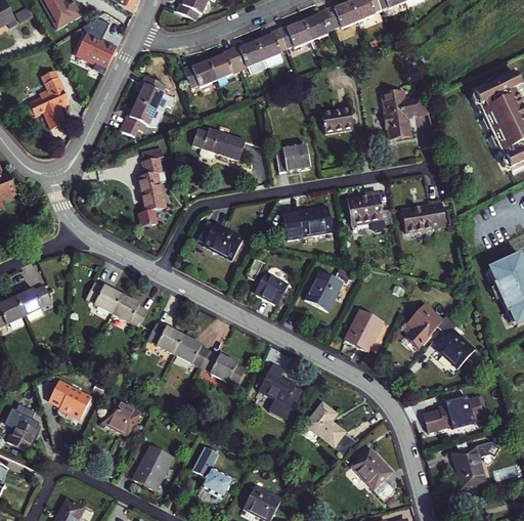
[(17,20),(5,0),(0,0),(0,24),(6,20),(9,25),(17,20)]
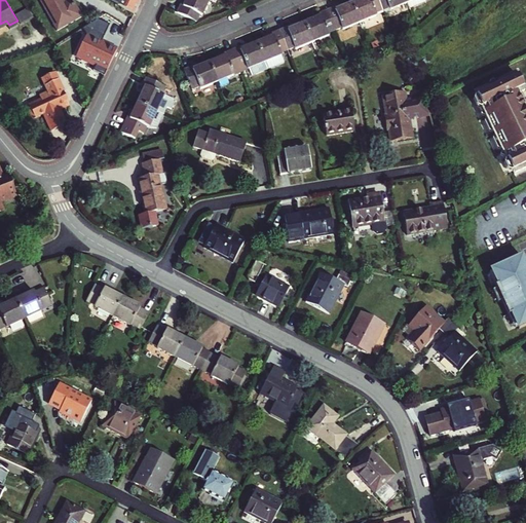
[(80,12),(74,0),(42,0),(57,26),(80,12)]
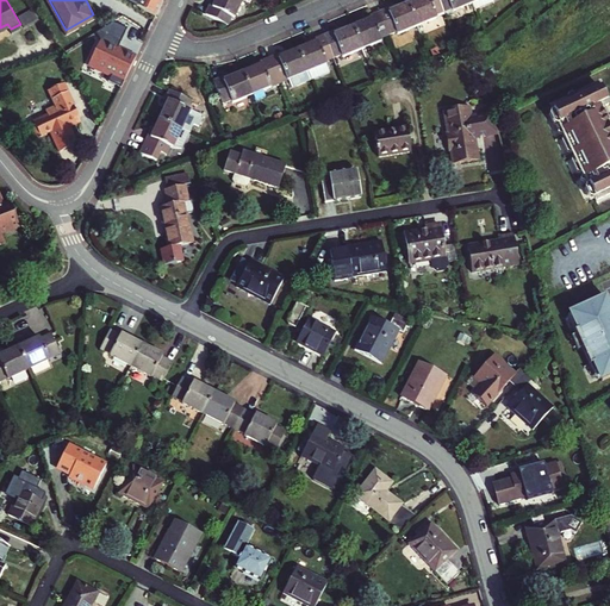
[(132,0),(155,12),(160,0),(132,0)]
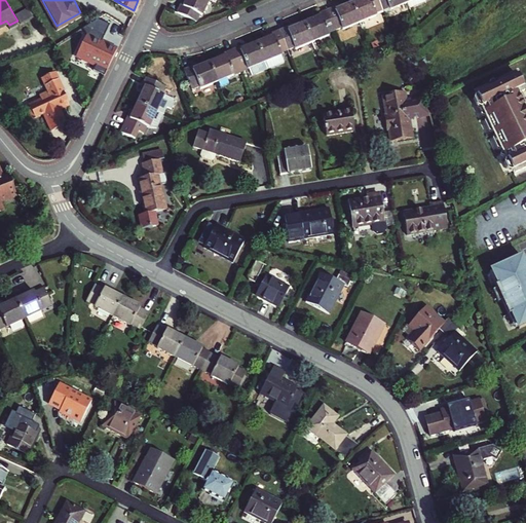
[(181,0),(177,9),(195,17),(198,10),(201,12),(207,0),(181,0)]
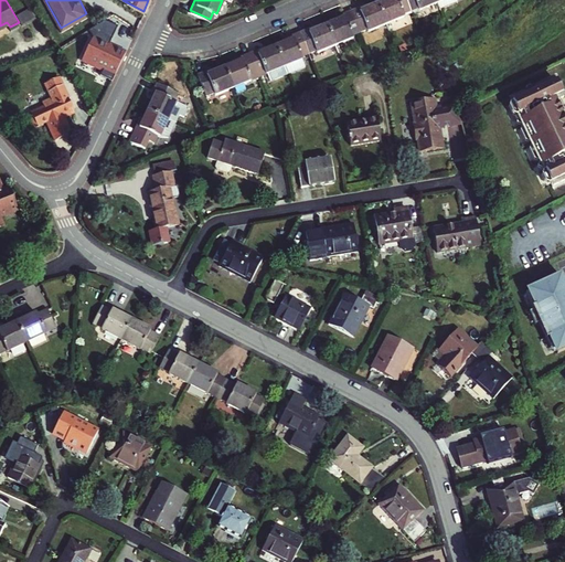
[(350,8),(359,29),(368,24),(369,27),(385,20),(376,0),(364,6),(363,2),(350,8)]
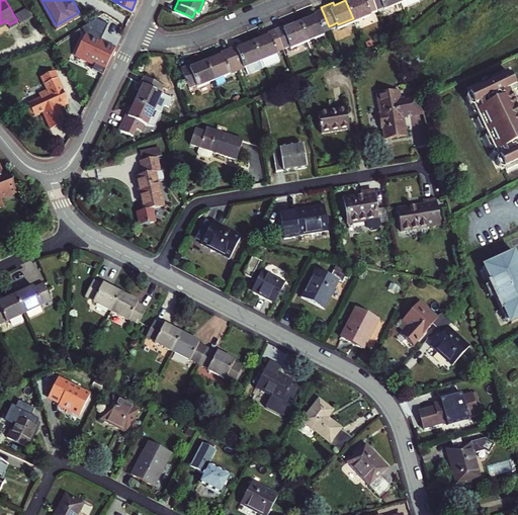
[(345,0),(353,18),(369,11),(369,9),(375,7),(372,0),(345,0)]
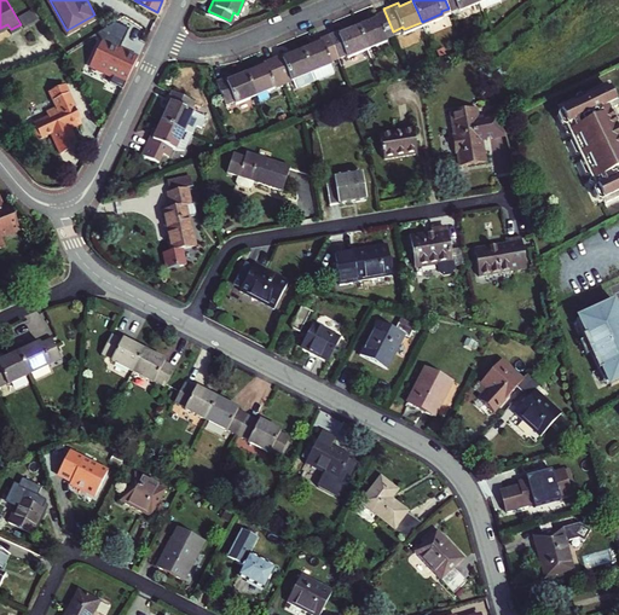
[(17,12),(23,23),(38,16),(32,5),(17,12)]
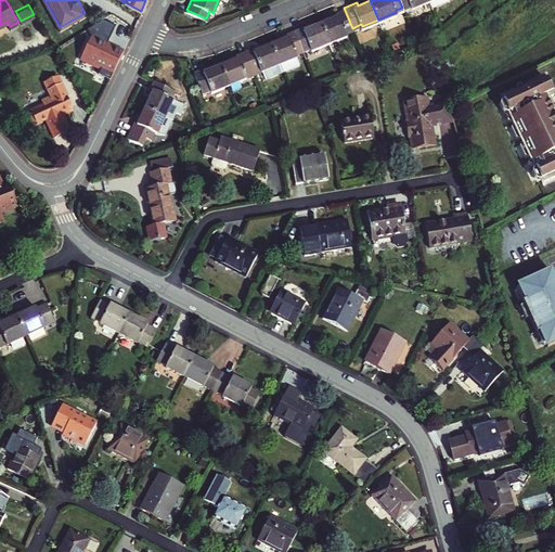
[(320,21),(328,40),(346,33),(346,30),(352,28),(344,8),(333,12),(334,15),(320,21)]
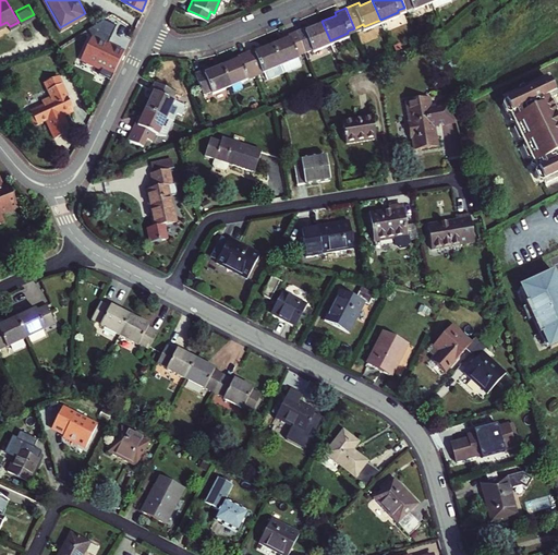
[(307,24),(295,28),(304,49),(312,46),(313,48),(330,40),(322,21),(308,26),(307,24)]
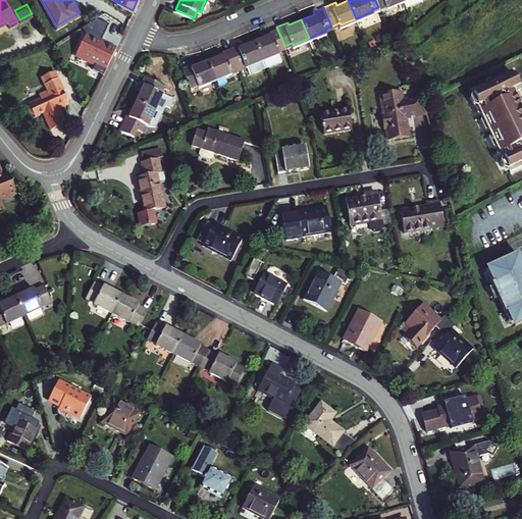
[(254,39),(262,57),(278,50),(277,48),(284,46),(276,27),(266,31),(267,34),(254,39)]
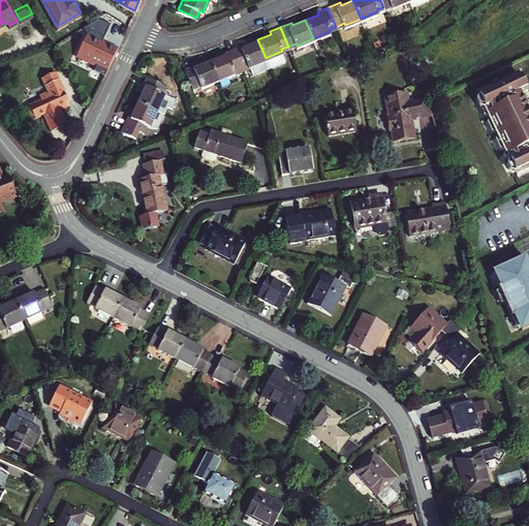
[(232,47),(241,66),(247,63),(248,65),(249,65),(252,71),(268,65),(266,58),(257,39),(245,44),(244,42),(232,47)]
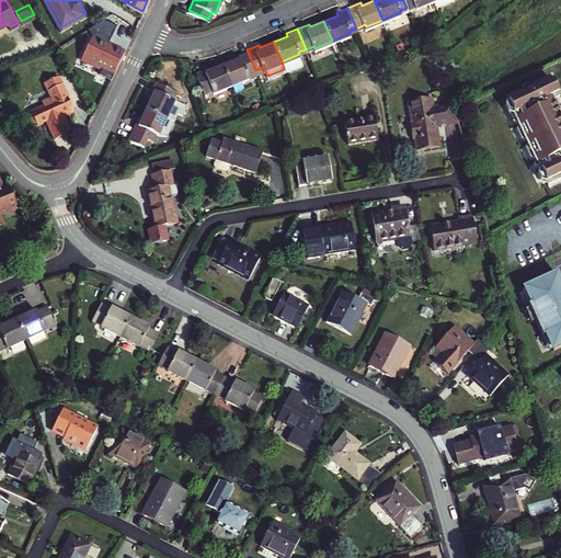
[(237,57),(221,64),(230,82),(249,75),(248,72),(255,70),(247,49),(236,54),(237,57)]
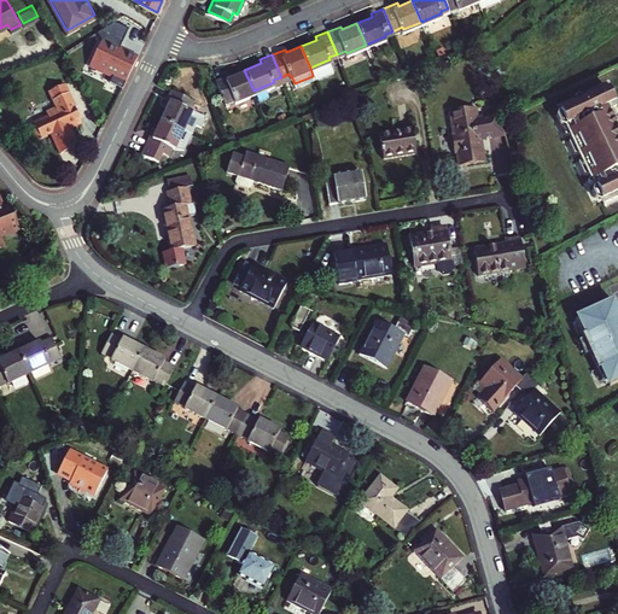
[(228,72),(216,79),(225,100),(234,97),(234,99),(254,91),(244,70),(229,76),(228,72)]
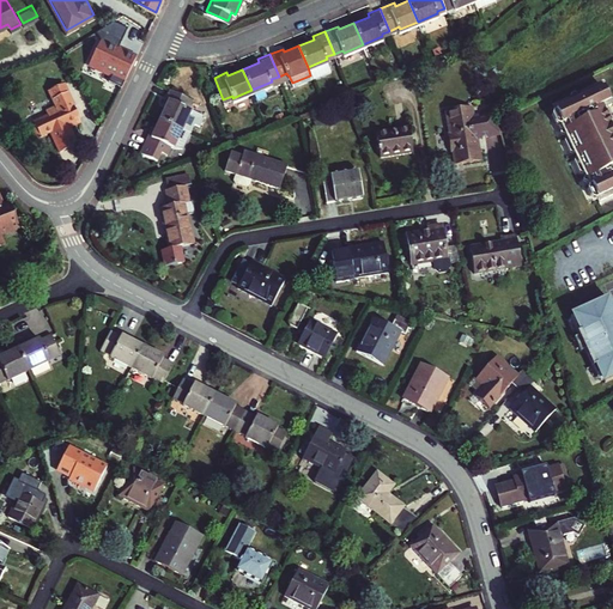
[(35,121),(30,123),(36,135),(41,133),(49,129),(60,150),(76,142),(71,132),(73,132),(70,123),(67,120),(79,115),(62,81),(48,89),(52,97),(55,103),(46,108),(47,111),(48,114),(35,121)]
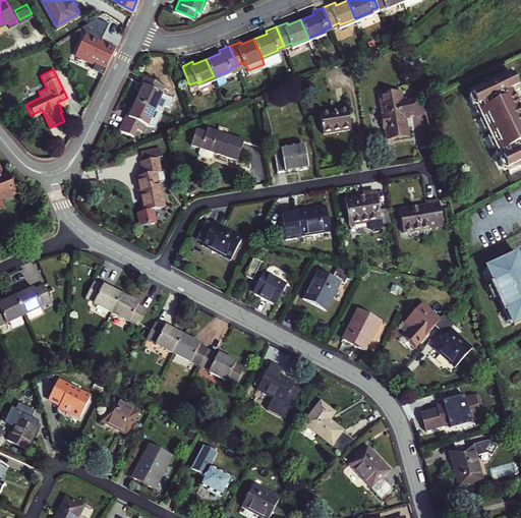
[(506,166),(508,169),(520,163),(520,118),(516,109),(518,108),(520,107),(519,105),(512,91),(519,87),(517,84),(512,72),(511,69),(490,79),(483,82),(469,89),(470,92),(476,103),(477,107),(480,111),(481,114),(487,127),(489,131),(496,145),(497,147),(500,152),(501,155),(506,166)]
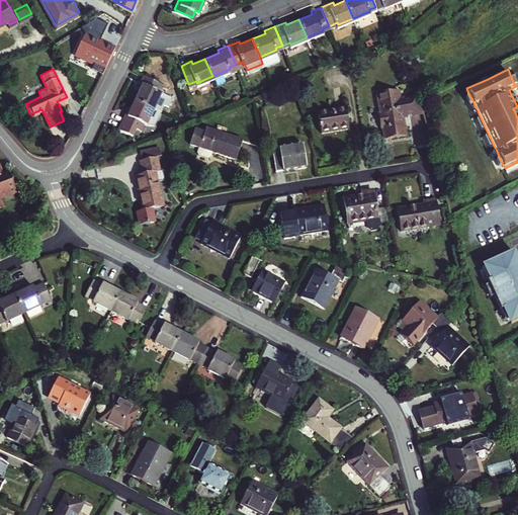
[(141,85),(135,98),(153,106),(160,110),(168,93),(159,89),(162,83),(143,74),(139,83),(141,85)]
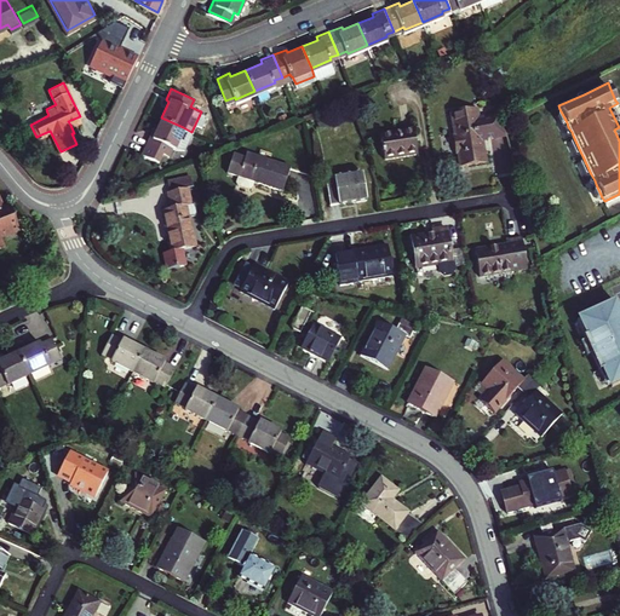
[(457,151),(459,163),(486,160),(482,138),(505,134),(501,117),(500,113),(488,115),(478,116),(477,105),(451,110),(454,132),(452,133),(454,151),(457,151)]
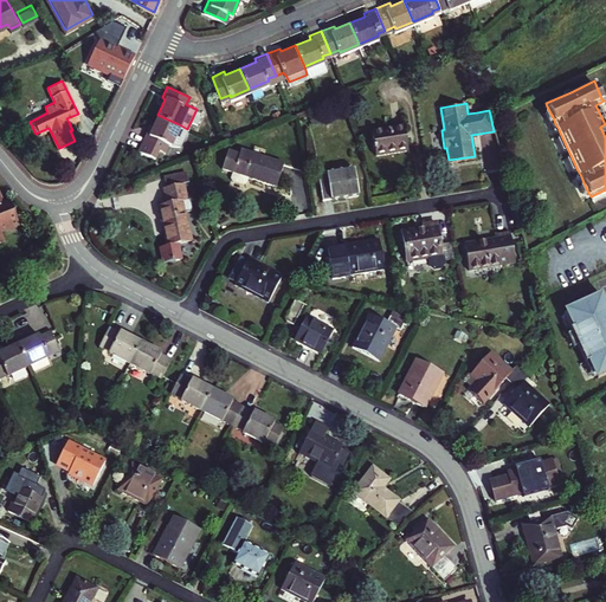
[(552,121),(554,120),(547,107),(546,108),(545,110),(548,120),(552,121)]
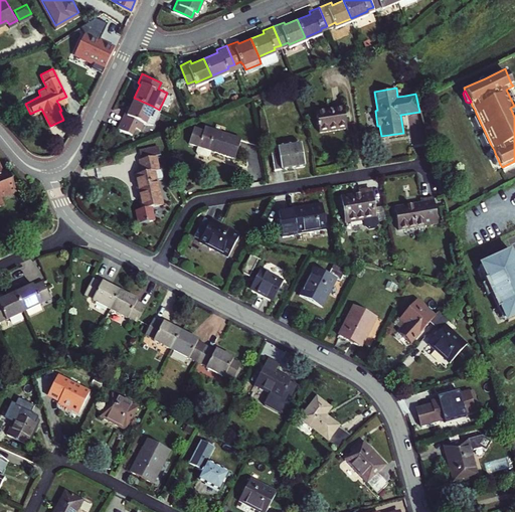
[(27,99),(29,102),(40,96),(39,94),(27,99)]
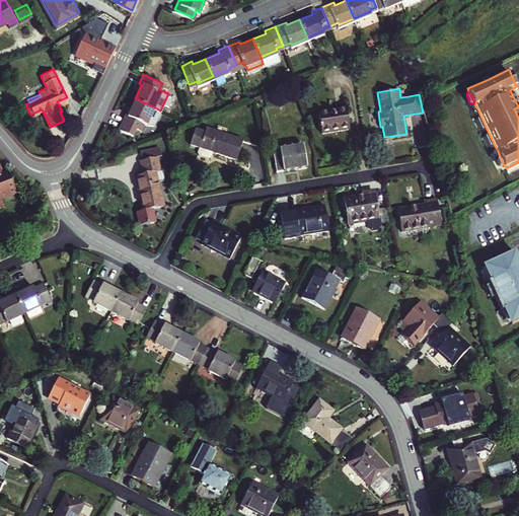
[(129,111),(127,109),(118,127),(132,133),(135,126),(140,129),(144,122),(146,123),(153,106),(135,98),(129,111)]
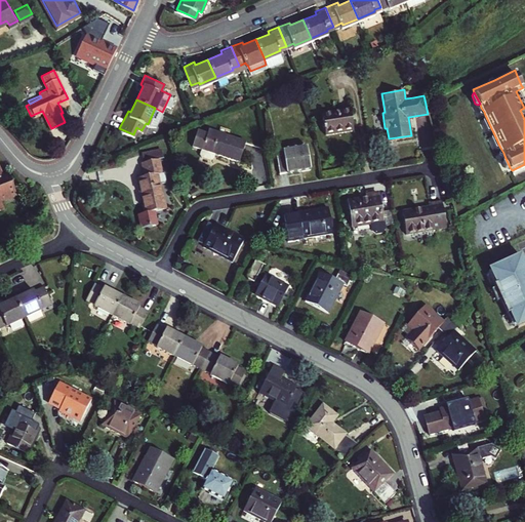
[(349,108),(321,113),(324,133),(353,128),(349,108)]
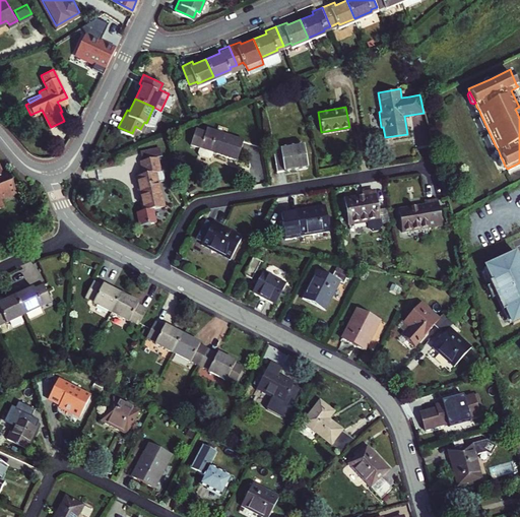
[(486,127),(480,114),(478,115),(477,117),(482,127),(484,128),(486,127)]
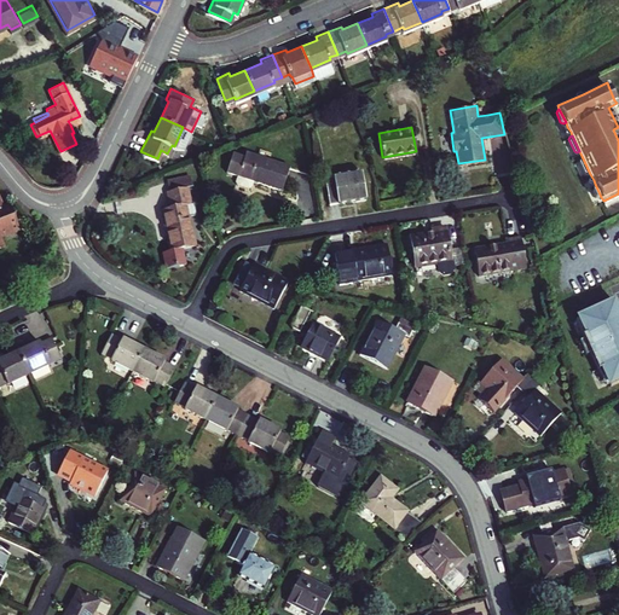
[(281,189),(288,166),(246,151),(237,174),(238,174),(236,181),(238,185),(247,189),(252,186),(254,180),(281,189)]
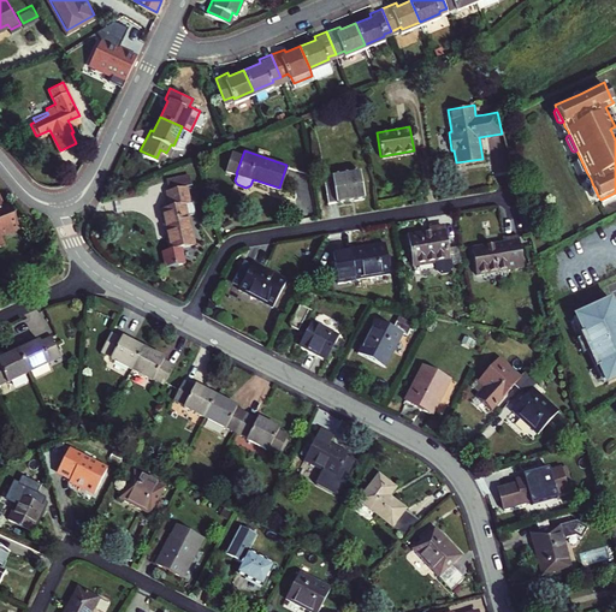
[(586,171),(579,155),(576,155),(575,159),(581,171),(584,171),(586,171)]
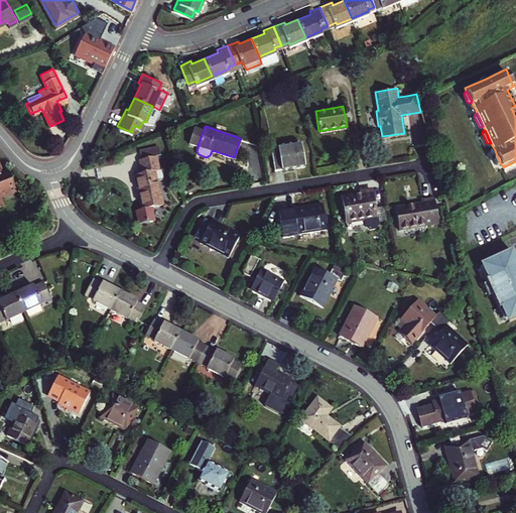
[(277,145),(278,151),(271,152),(274,169),(304,164),(300,142),(277,145)]
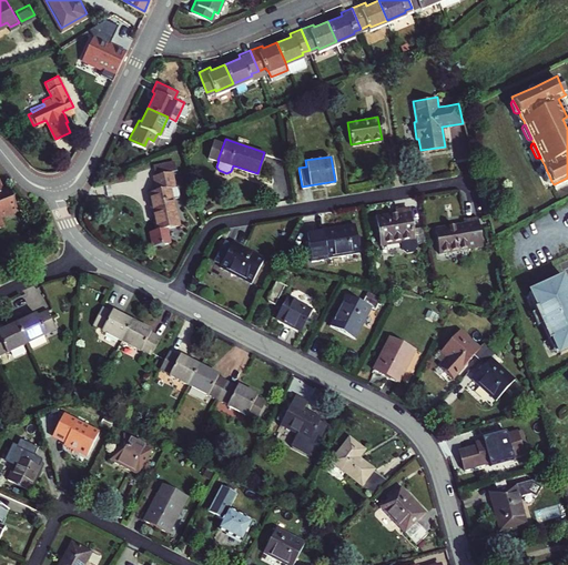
[(551,181),(546,169),(544,170),(543,173),(547,181),(550,182),(551,181)]
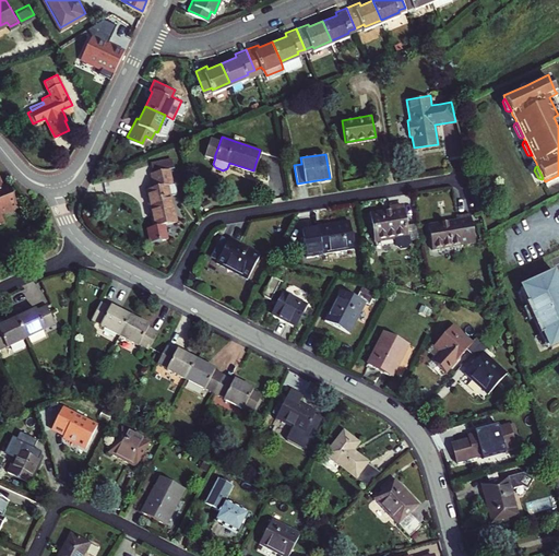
[(145,188),(154,225),(175,221),(167,184),(171,182),(168,168),(151,172),(154,186),(145,188)]
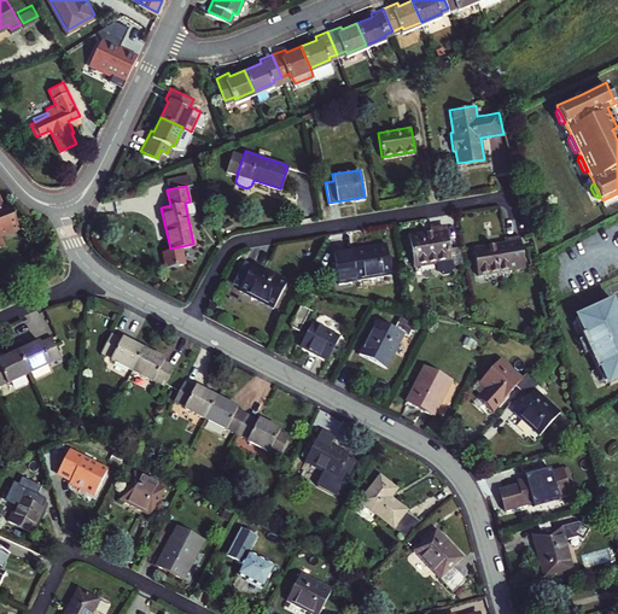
[(0,245),(4,244),(0,234),(0,232),(19,226),(10,203),(4,205),(0,196),(0,245)]
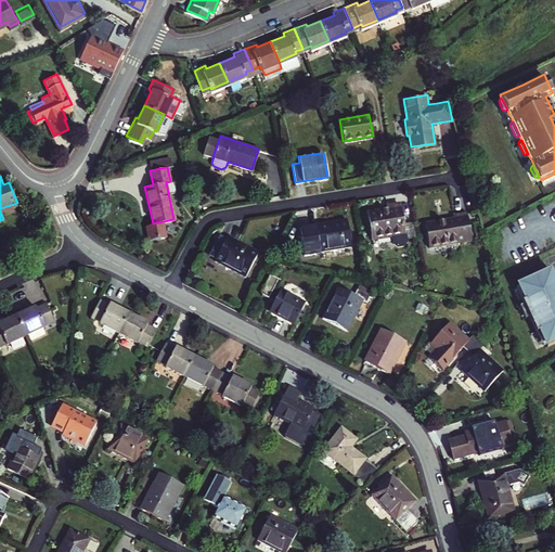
[(386,207),(368,209),(372,236),(403,231),(399,202),(386,204),(386,207)]
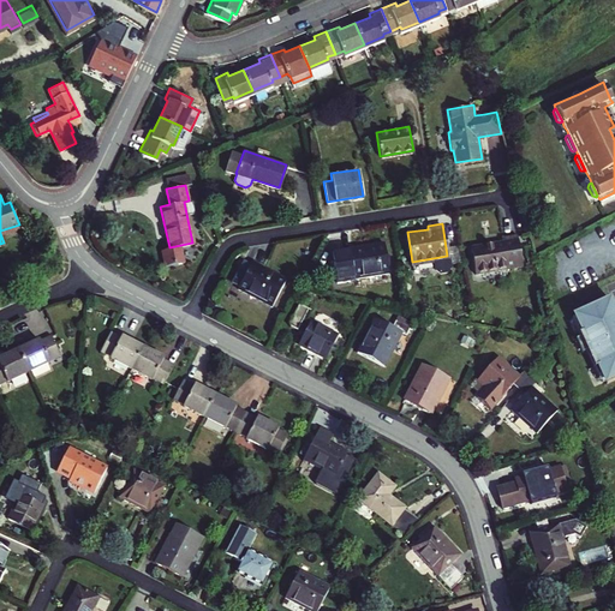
[(523,263),(517,233),(502,235),(502,239),(471,244),(476,271),(523,263)]
